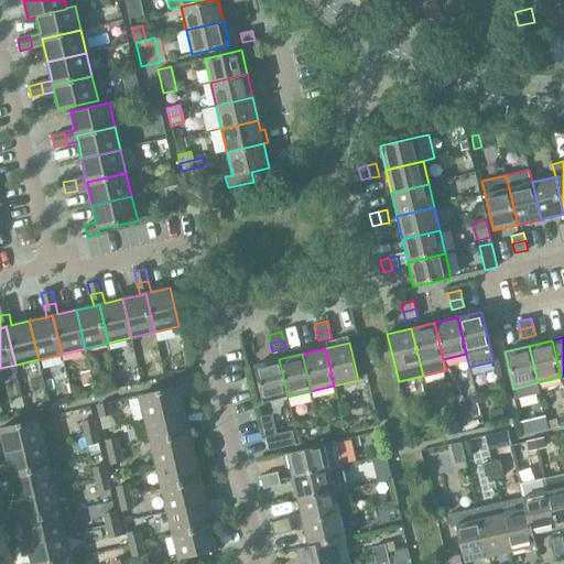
[(288,397),(279,359),(255,365),(263,402),(288,397)]
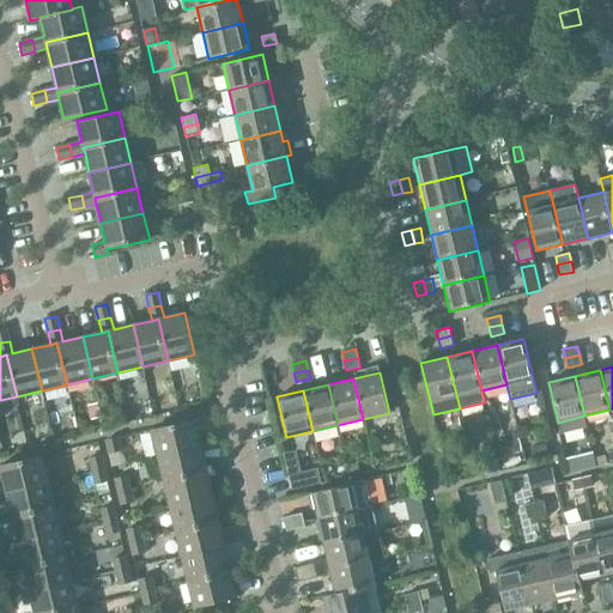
[(152,430),(159,455),(201,445),(194,419),(152,430)]
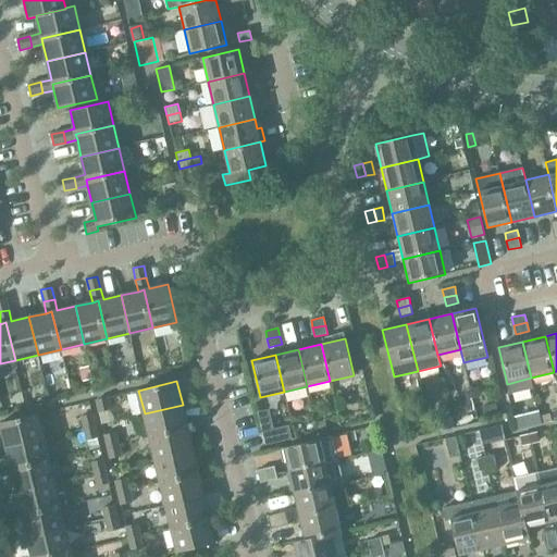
[(110,409),(108,397),(97,400),(99,412),(110,409)]
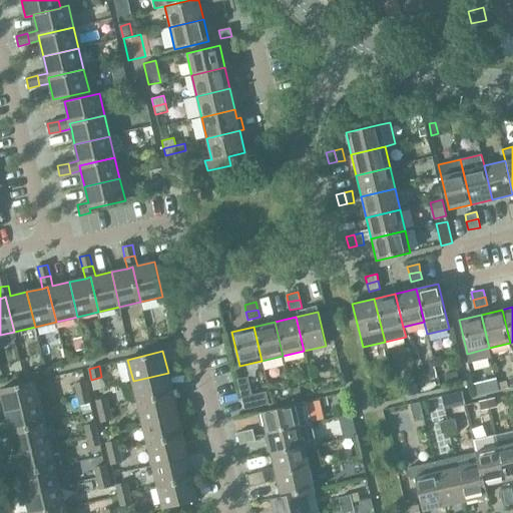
[(133,381),(138,402),(173,394),(168,373),(133,381)]
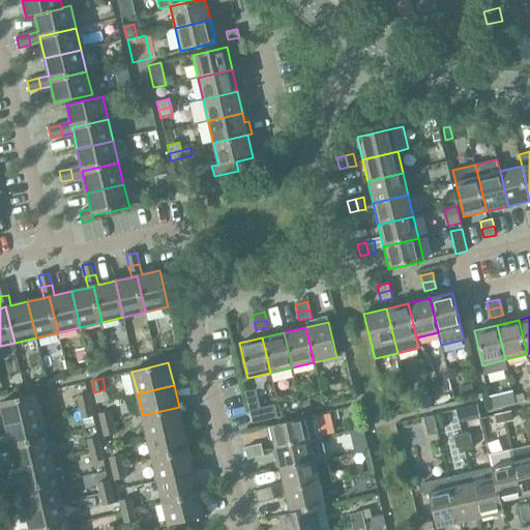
[(0,402),(5,424),(42,416),(36,393),(0,402)]
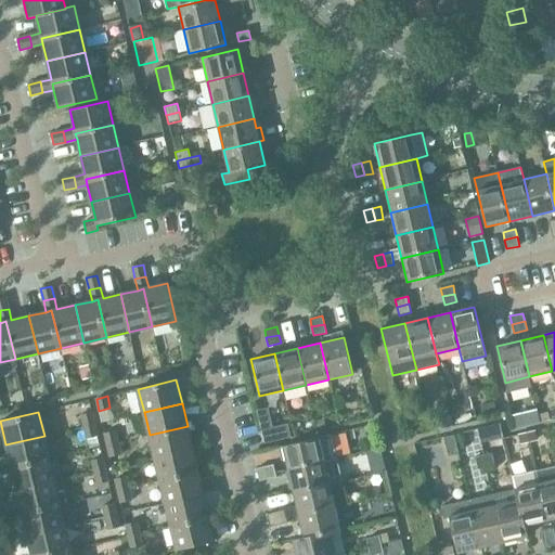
[(81,415),(84,426),(94,424),(92,412),(81,415)]
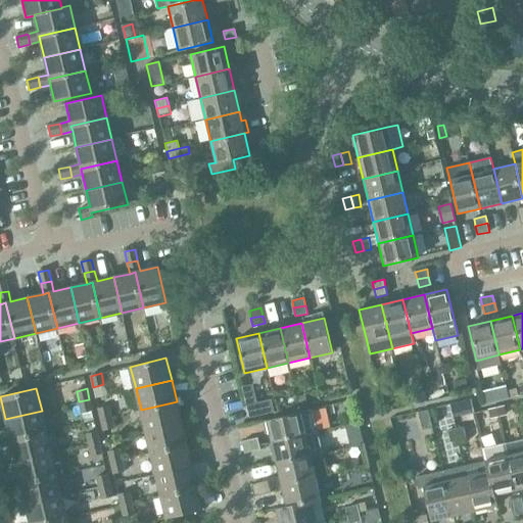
[(491,391),(483,392),(486,403),(493,402),(491,391)]
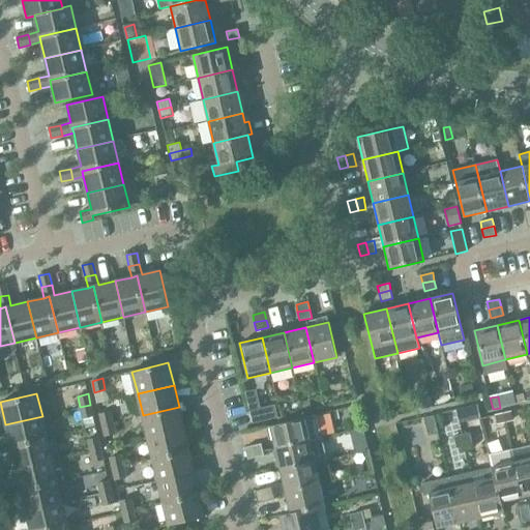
[(310,401),(302,403),(303,410),(311,409),(310,401)]
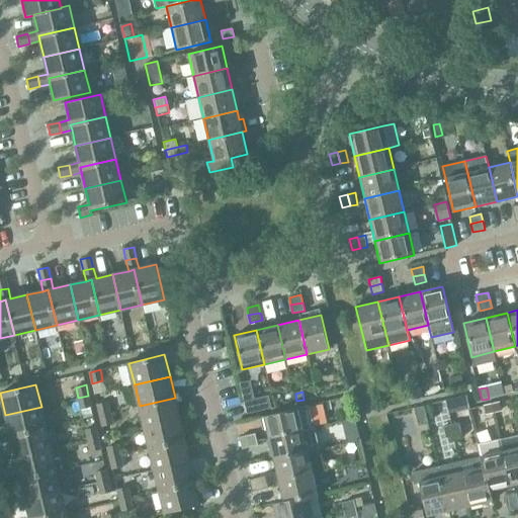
[(88,396),(78,398),(81,409),(91,407),(88,396)]
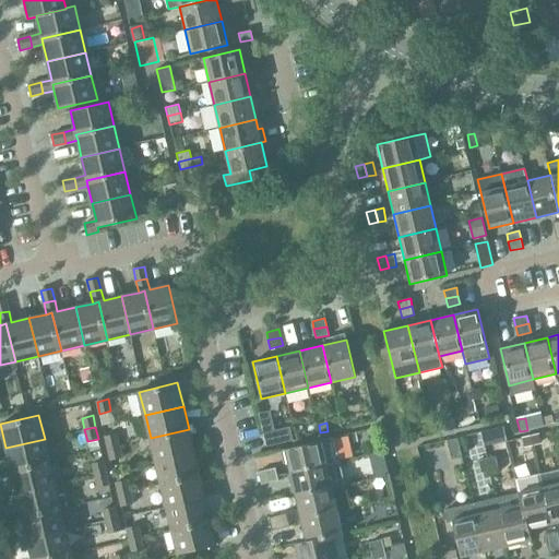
[(273,431),(262,433),(265,447),(292,440),(288,427),(273,431)]
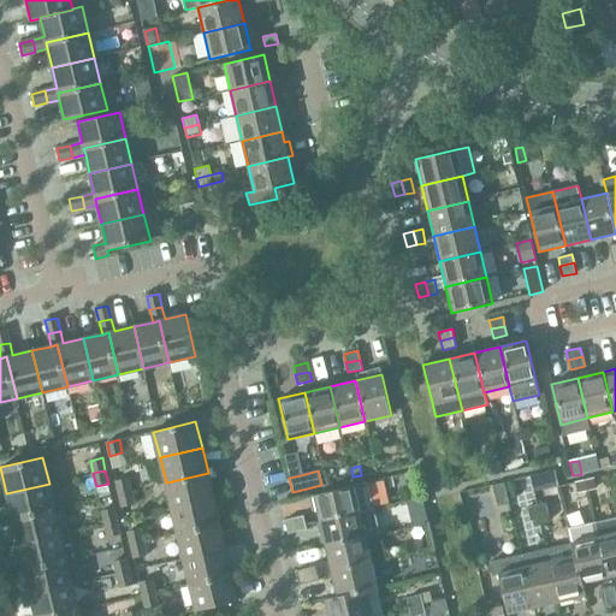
[(166,483),(171,508),(213,498),(208,473),(166,483)]
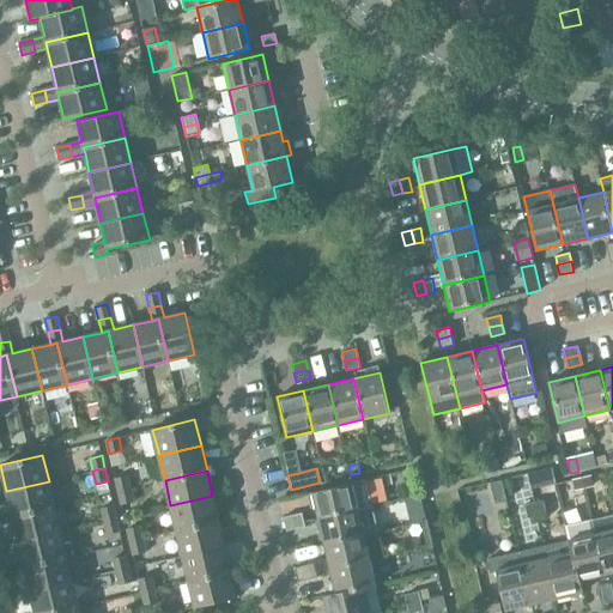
[(115,478),(119,491),(133,489),(129,475),(115,478)]
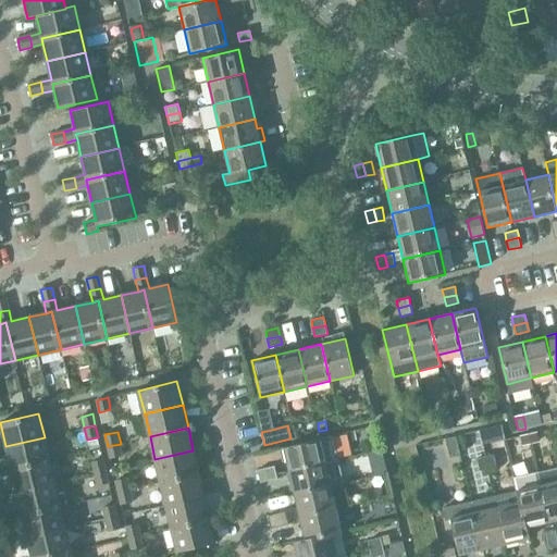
[(536,434),(529,436),(530,444),(537,443),(536,434)]
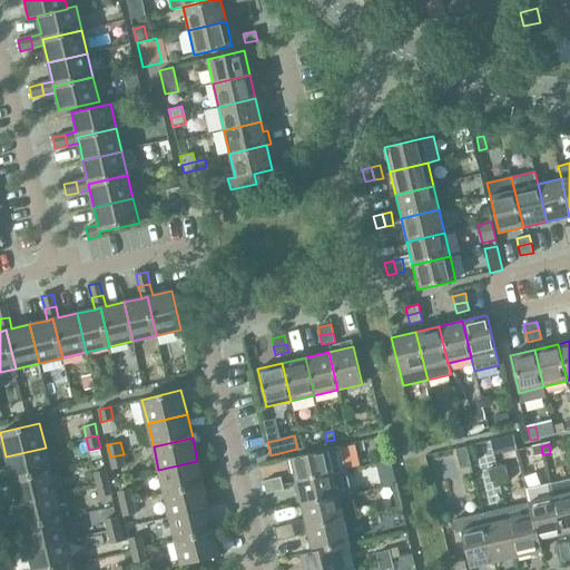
[(457,449),(460,467),(471,463),(467,446),(457,449)]
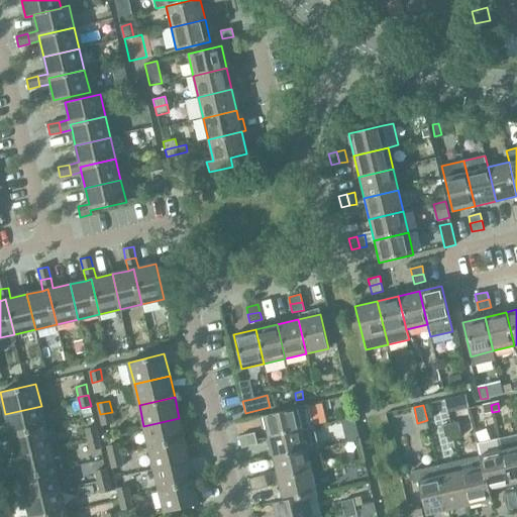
[(491,405),(484,406),(485,414),(492,412),(491,405)]
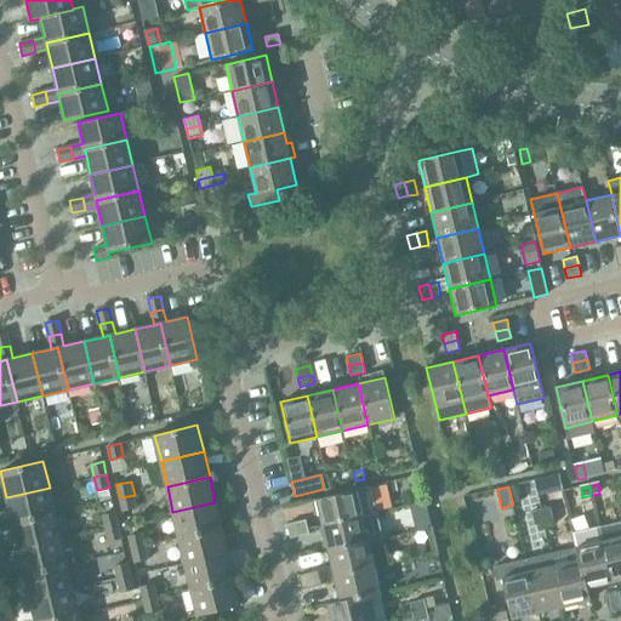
[(6,497),(12,523),(55,513),(50,488),(6,497)]
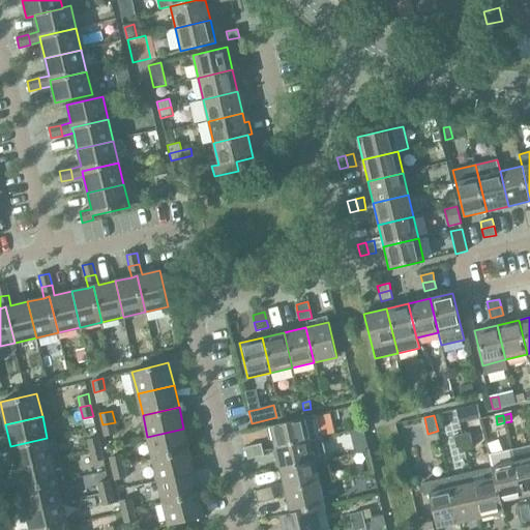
[(275,448),(310,440),(304,417),(269,425),(275,448)]
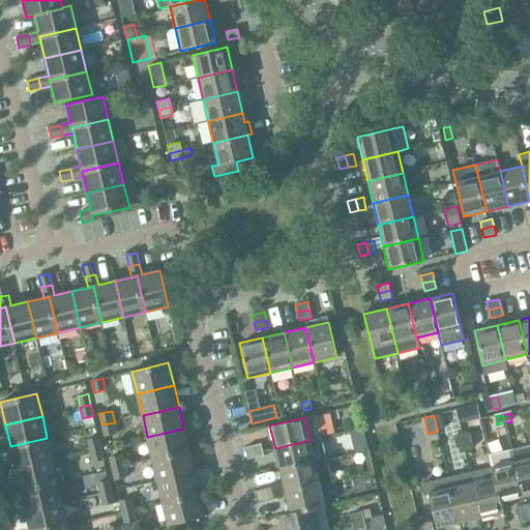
[(115,422),(102,424),(105,437),(117,434),(115,422)]
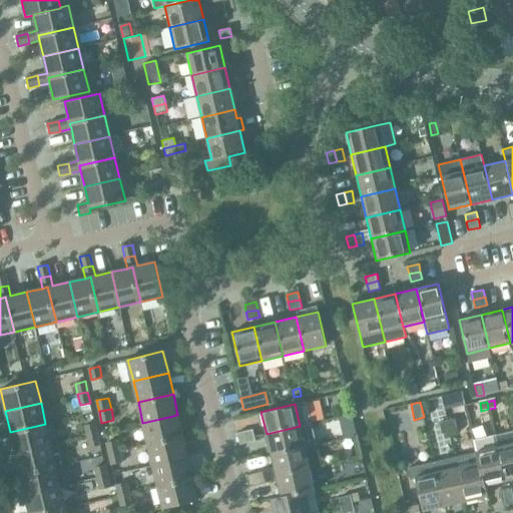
[(142,423),(147,445),(182,436),(177,415),(142,423)]
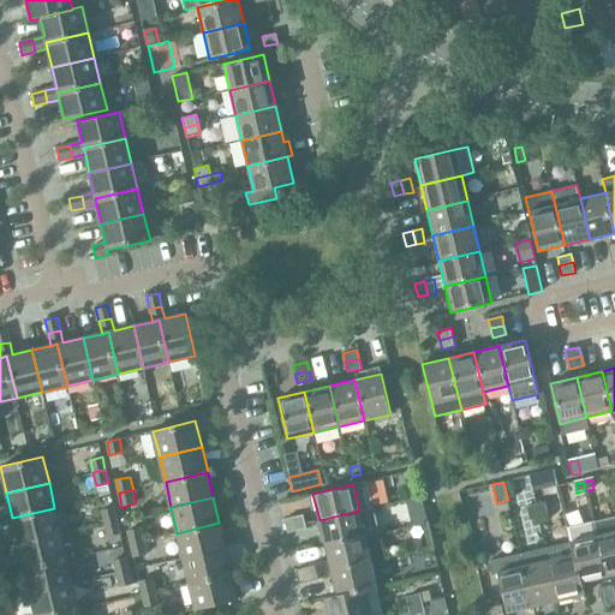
[(545,502),(535,505),(538,518),(549,515),(545,502)]
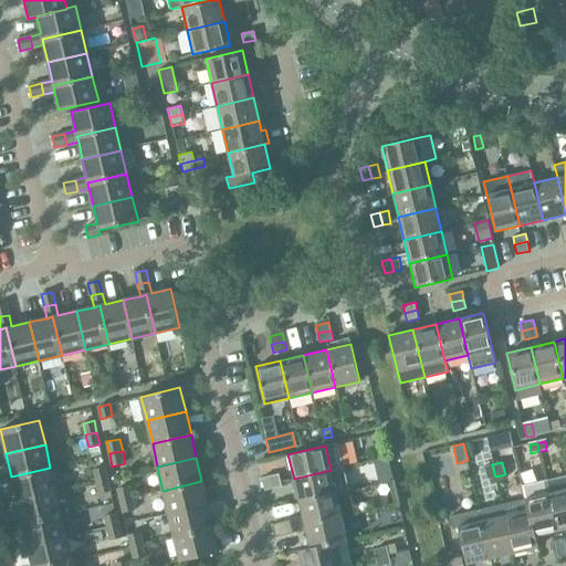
[(495,477),(492,464),(484,465),(488,479),(495,477)]
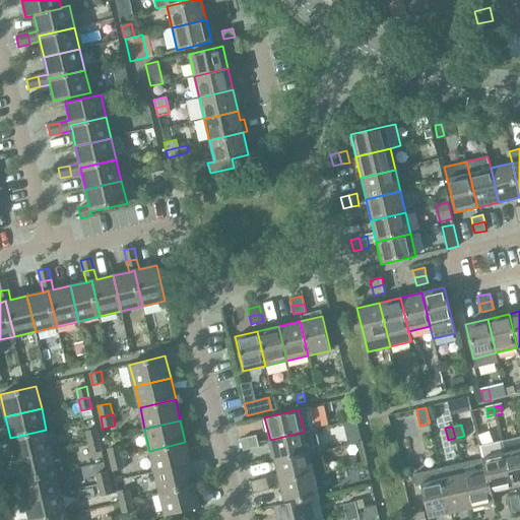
[(10,438),(15,459),(51,451),(46,430),(10,438)]
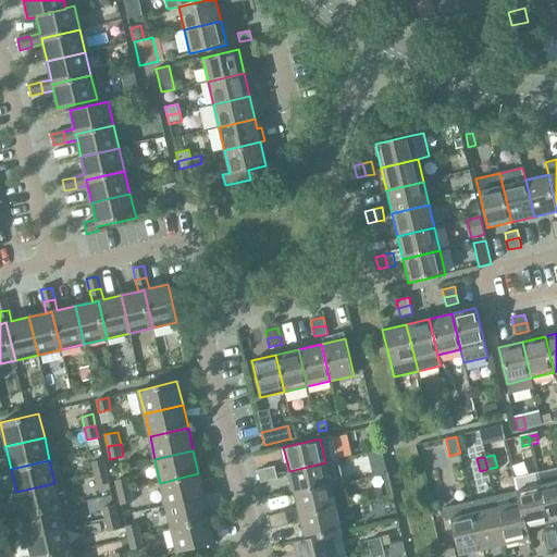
[(91,463),(94,474),(106,471),(103,460),(91,463)]
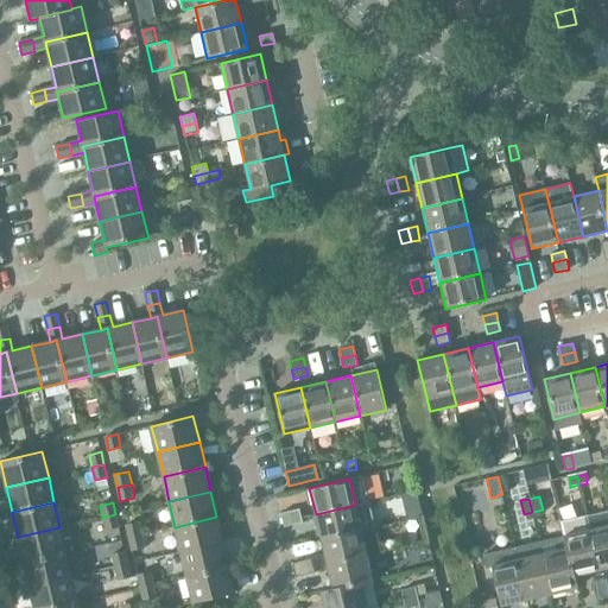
[(322,539),(361,530),(355,505),(316,514),(322,539)]
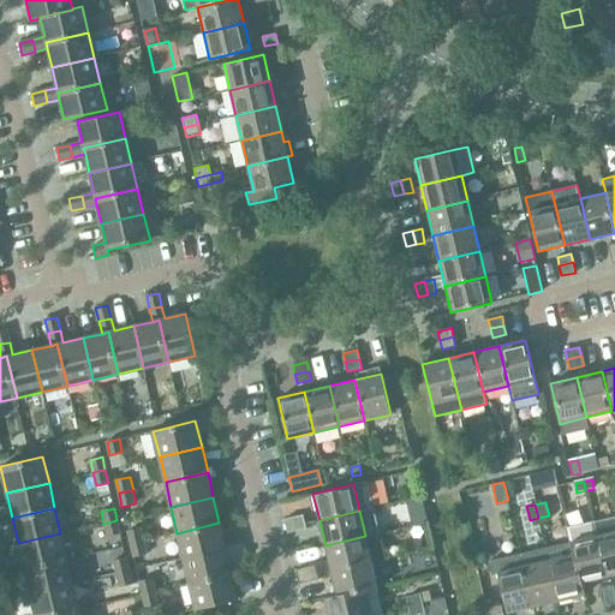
[(303,514),(293,517),(297,531),(306,529),(303,514)]
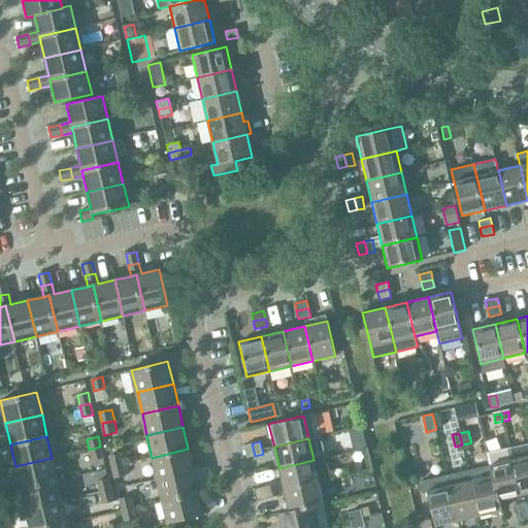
[(365,441),(353,444),(354,452),(367,449),(365,441)]
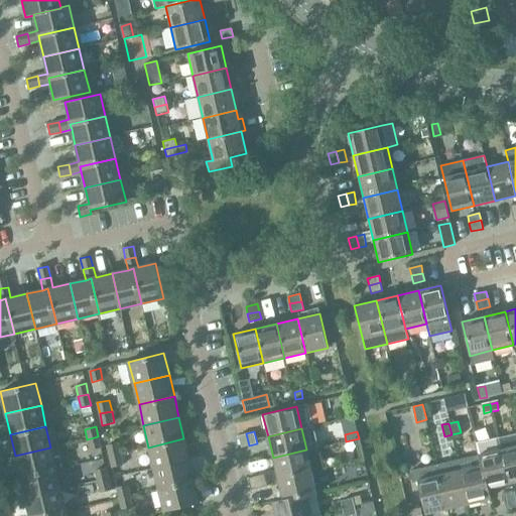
[(249,445),(246,433),(239,435),(241,447),(249,445)]
